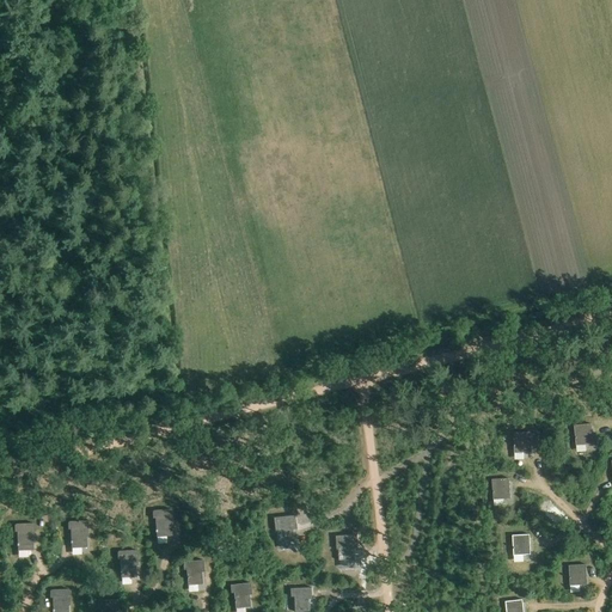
[(589,424),(574,426),(576,446),(591,445),(589,424)]
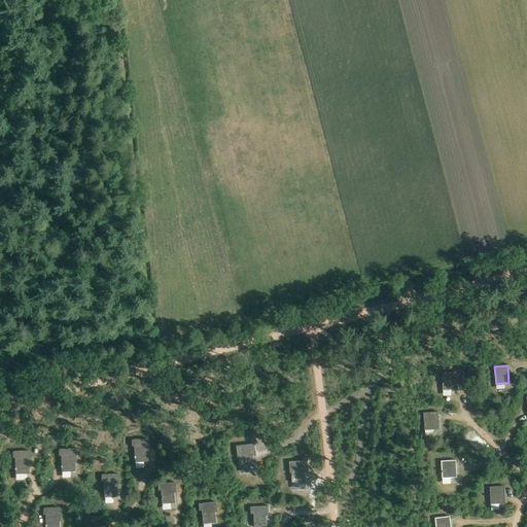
[(455,373),(443,373),(443,390),(455,389),(455,373)]
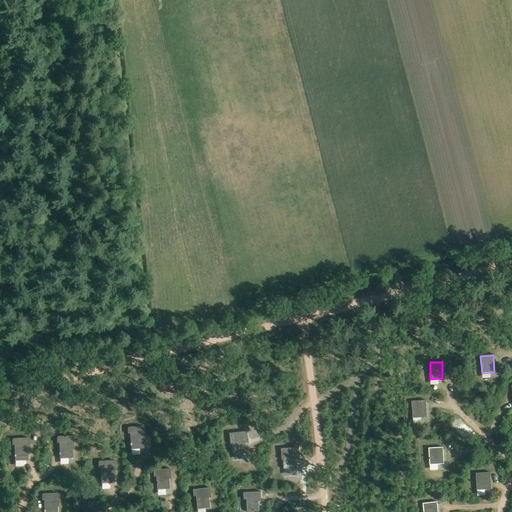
[(424,401),(412,401),(413,418),(425,417),(424,401)]
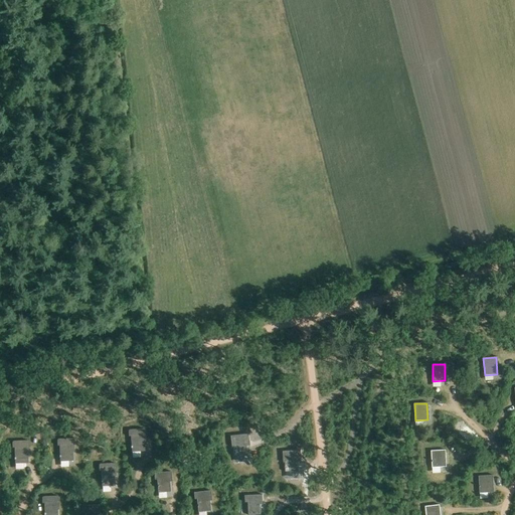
[(144,452),(143,443),(145,443),(144,431),(143,428),(129,430),(128,432),(128,437),(130,437),(131,453),(144,452)]
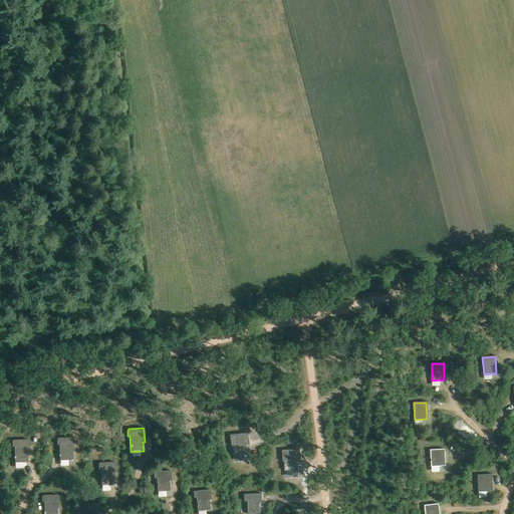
[(248,433),(231,435),(232,447),(233,446),(234,455),(248,454),(246,440),(249,440),(248,433)]
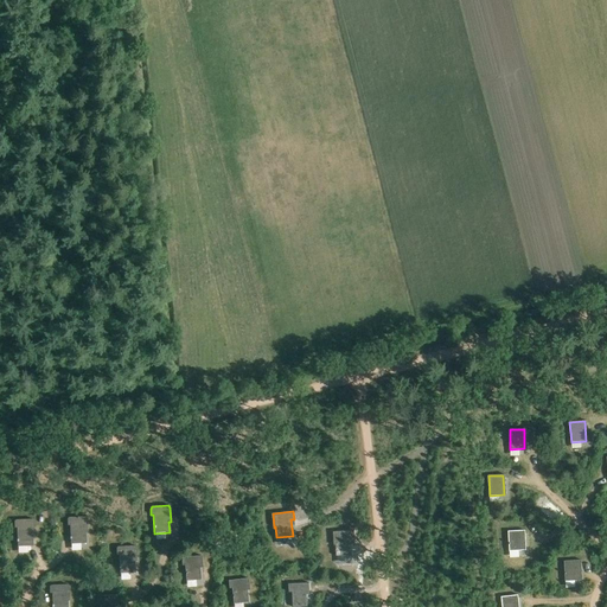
[(85,543),(84,532),(88,532),(87,519),(84,517),(68,518),(66,519),(66,526),(69,525),(70,544),(85,543)]
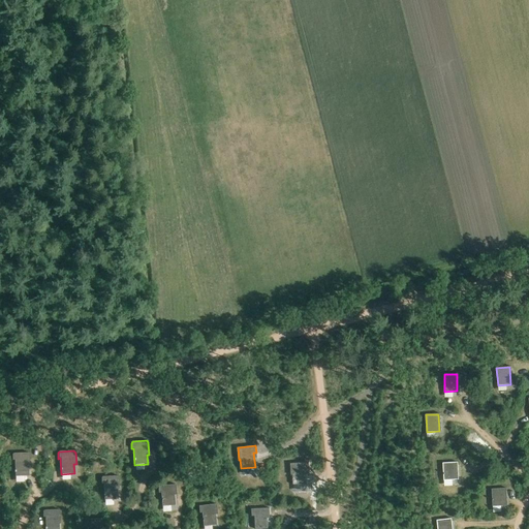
[(29,455),(28,454),(12,454),(11,455),(11,461),(13,460),(14,476),(28,476),(28,467),(29,467),(29,455)]
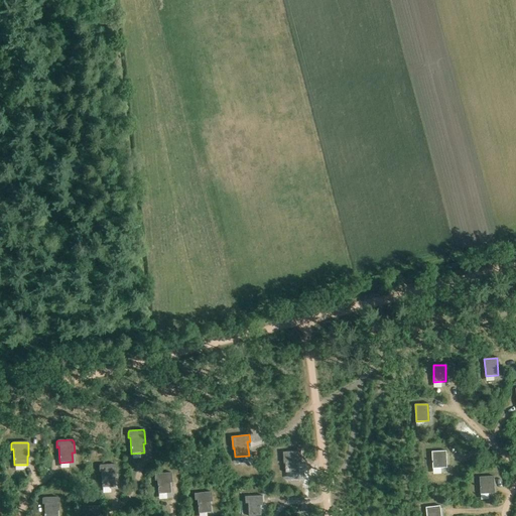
[(444,450),(432,452),(433,469),(445,468),(444,450)]
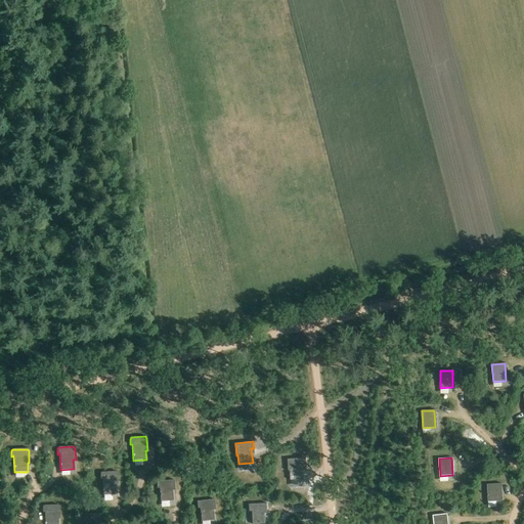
[(306,459),(288,460),(289,471),(290,471),(291,480),(304,479),(303,466),(306,466),(306,459)]
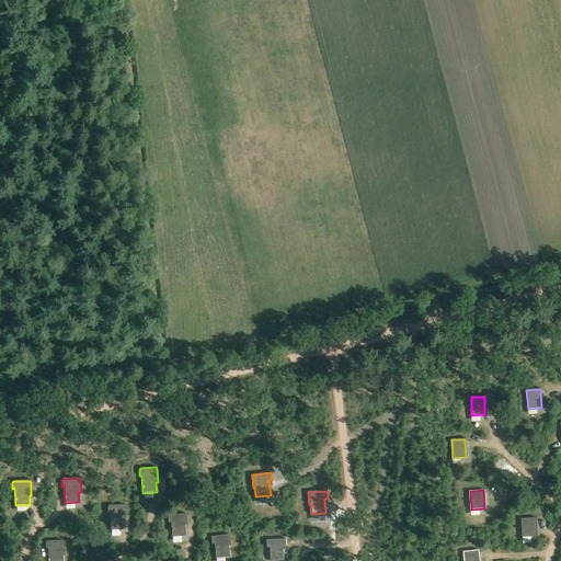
[(107,513),(110,513),(110,530),(125,529),(124,519),(126,519),(125,506),(124,505),(107,506),(106,507),(107,513)]
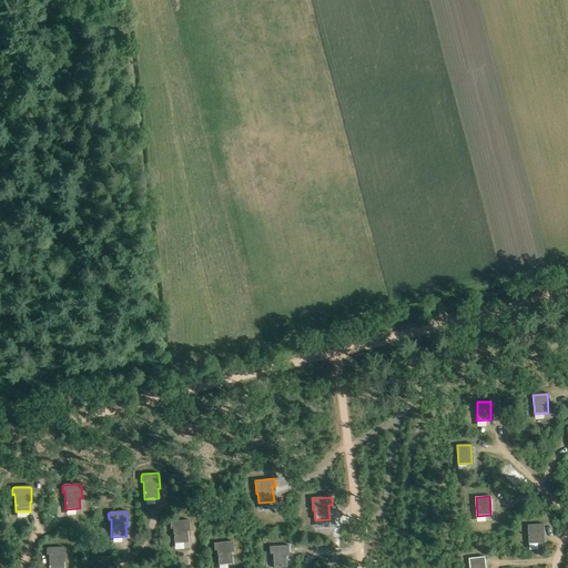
[(188,543),(186,528),(189,528),(189,520),(170,521),(171,529),(173,528),(174,544),(188,543)]
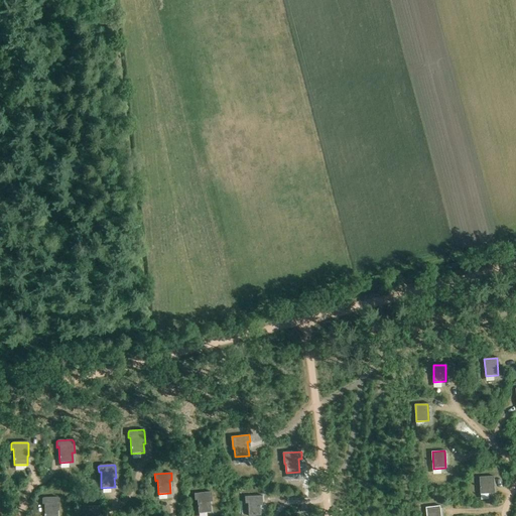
[(492,477),(480,477),(481,494),(493,493),(492,477)]
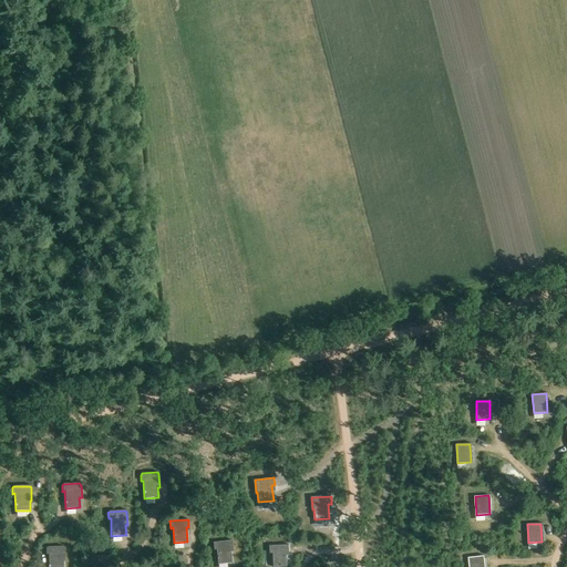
[(232,540),(214,543),(214,549),(217,549),(218,564),(232,563),(230,548),(233,548),(232,540)]
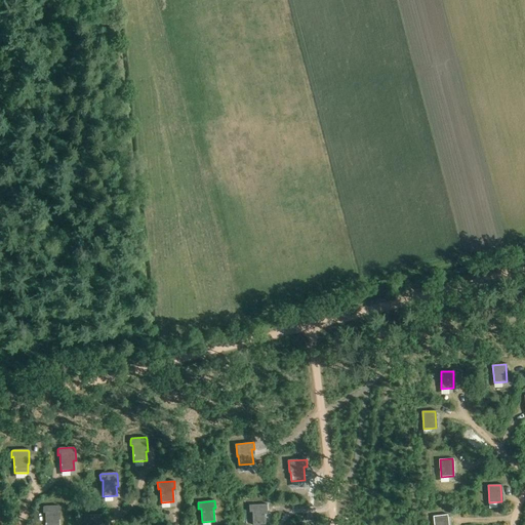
[(254,524),(266,524),(266,512),(268,512),(268,505),(249,506),(250,512),(252,512),(252,524),(254,524)]
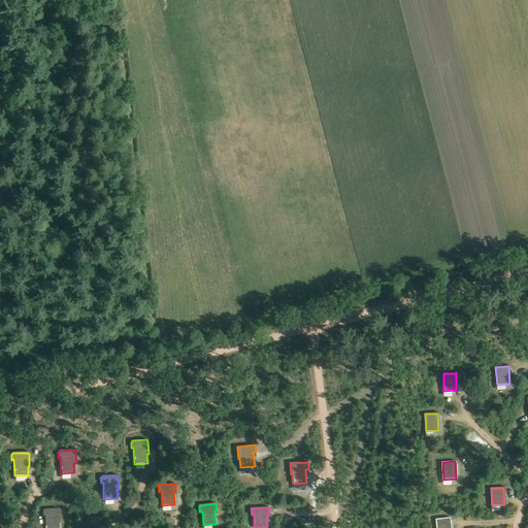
[(58,509),(41,509),(42,517),(44,517),(44,527),(58,527),(58,523),(60,523),(60,510),(58,509)]
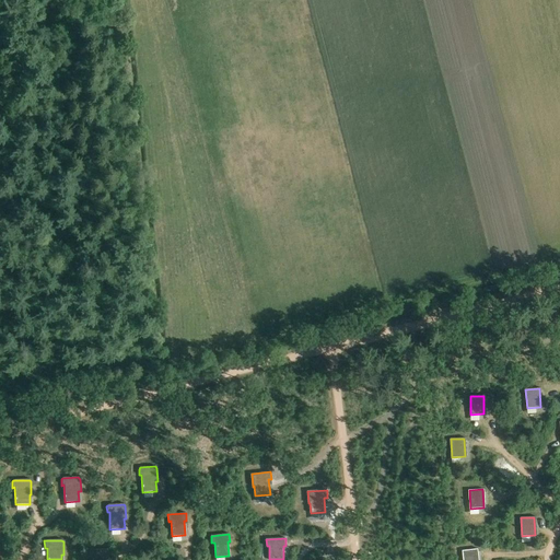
[(105,559),(106,557),(108,557),(108,549),(90,550),(90,557),(93,557),(92,559),(105,559)]
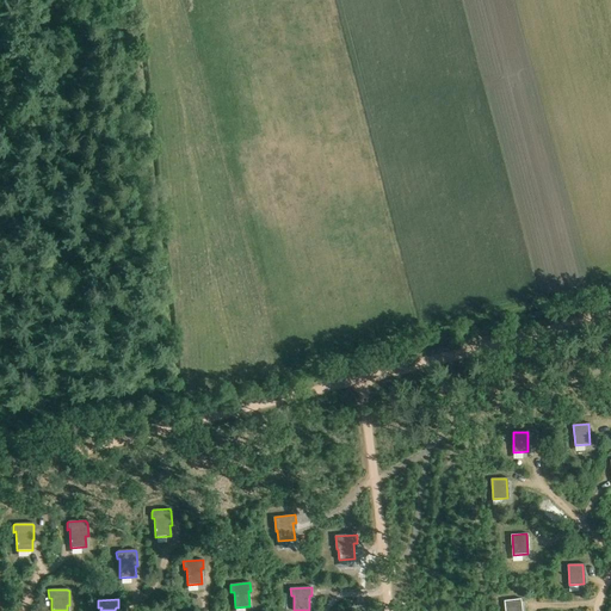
[(520,610),(519,599),(505,600),(505,610),(520,610)]
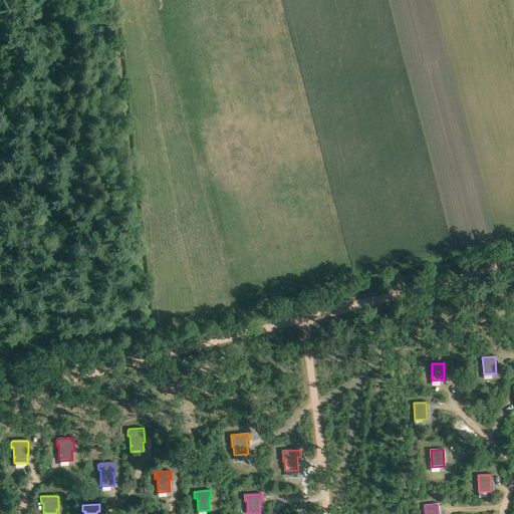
All buildings are outlined.
